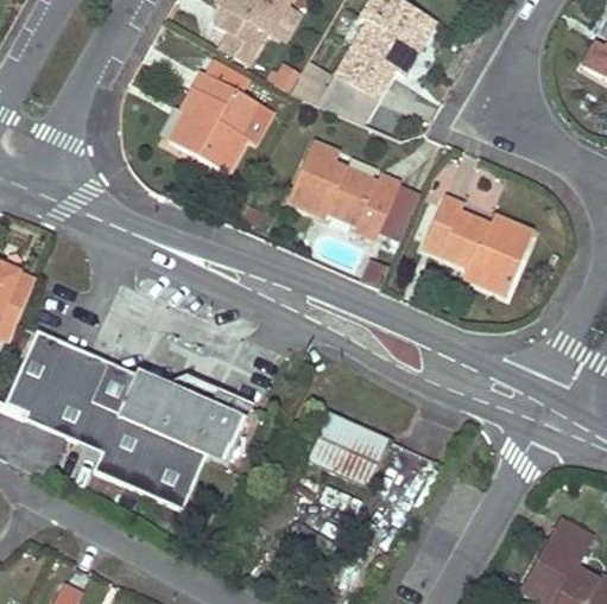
[(285,8),(289,0),(227,0),(226,4),(214,25),(227,33),(253,48),(264,31),(271,35),(285,8)]
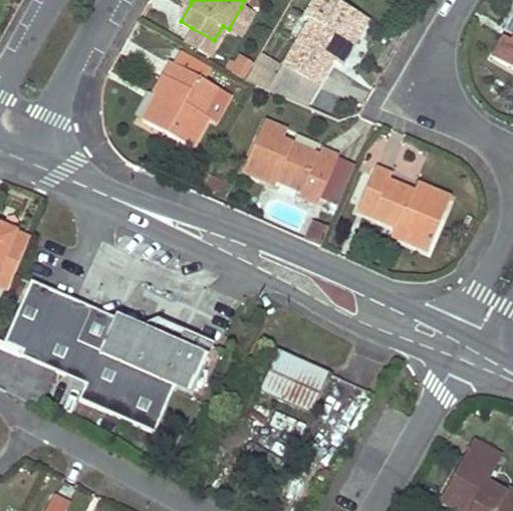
[(310,18),(284,65),(317,84),(333,59),(341,64),(367,17),(336,0),(314,0),(306,15),(310,18)]
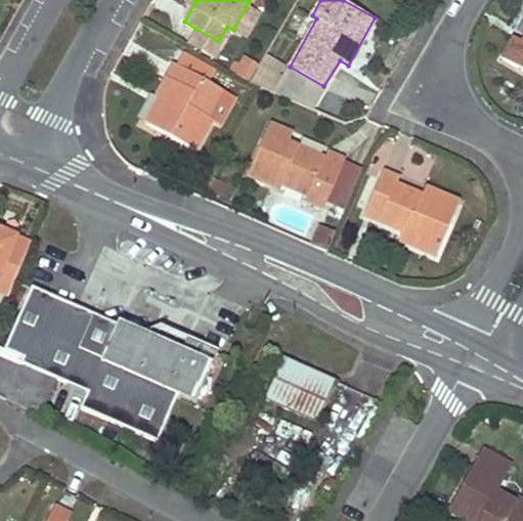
[(260,14),(246,7),(233,30),(248,37),(260,14)]
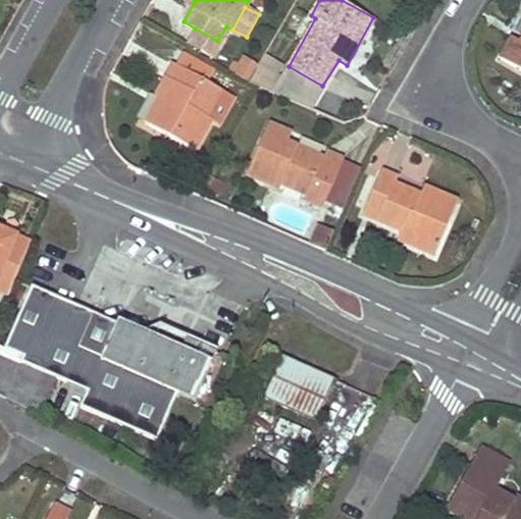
[(217,41),(195,29),(188,40),(211,53),(217,41)]
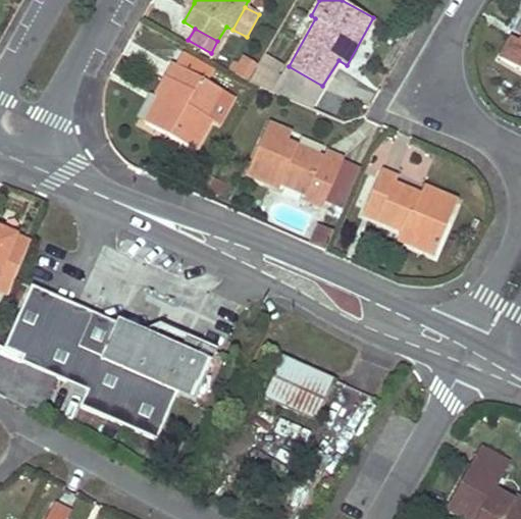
[(513,36),(501,57),(520,67),(520,39),(513,36)]
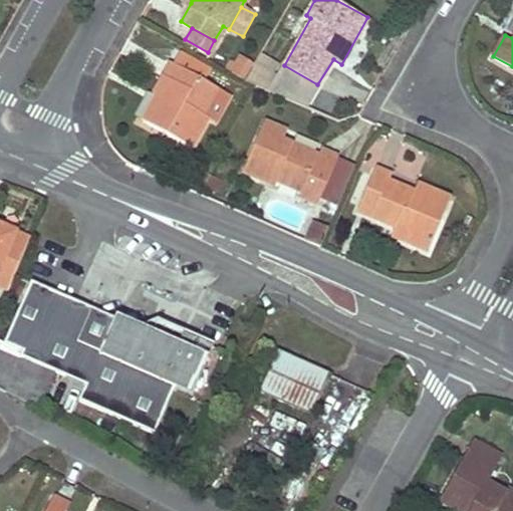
[(244,78),(252,59),(235,52),(227,70),(244,78)]
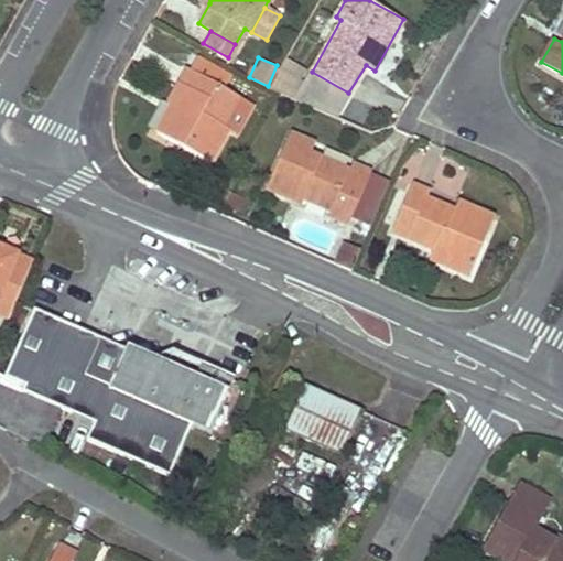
[(173,103),(158,131),(209,160),(229,127),(238,132),(255,105),(188,66),(169,100),(173,103)]
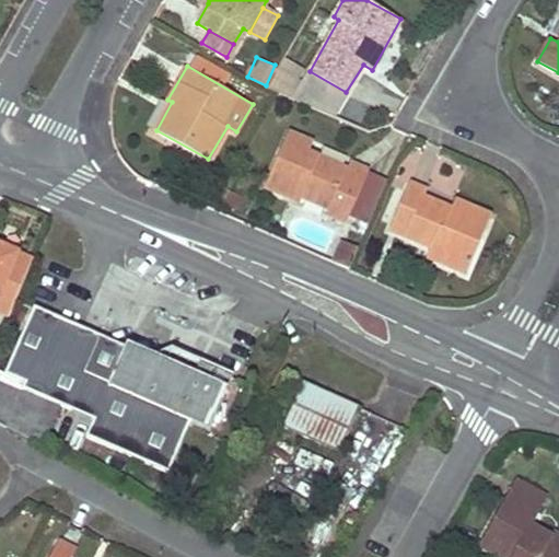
[(295,78),(281,70),(275,83),(289,91),(295,78)]
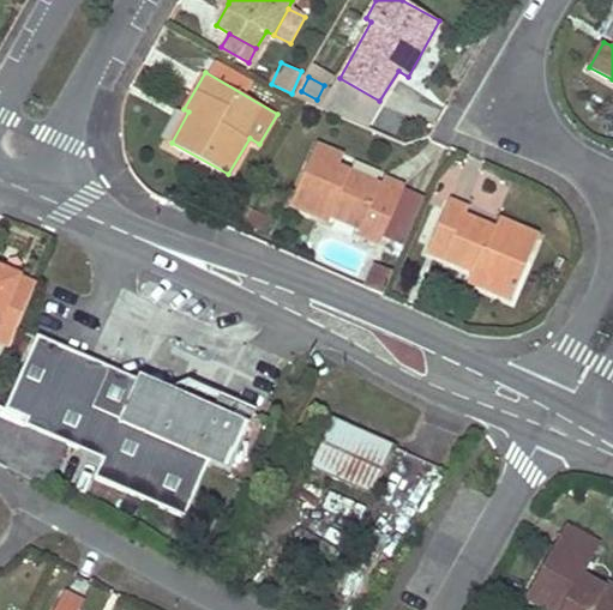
[(343,155),(317,144),(292,203),(329,222),(332,212),(361,227),(359,233),(379,243),(406,186),(384,177),(382,183),(338,165),(343,155)]
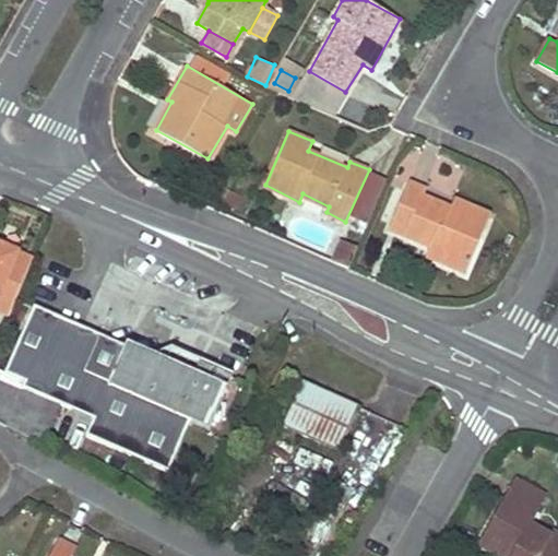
[(425,255),(465,272),(490,214),(455,198),(451,206),(425,194),(427,188),(408,179),(389,227),(430,246),(425,255)]
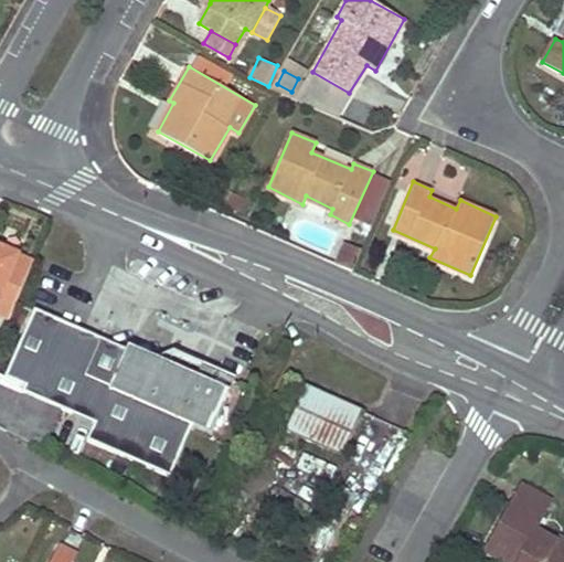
[(343,240),(333,265),(351,272),(361,246),(343,240)]
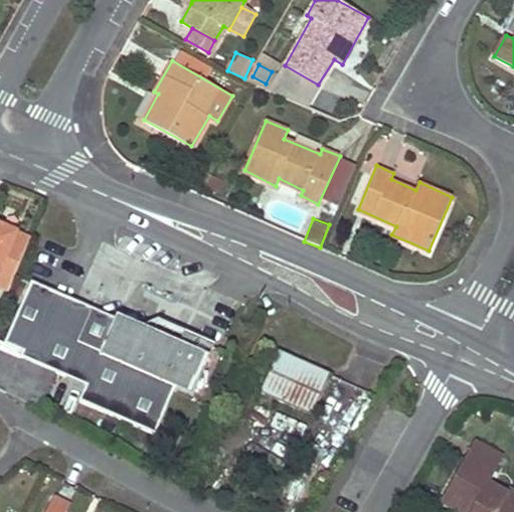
[(0,285),(9,289),(29,239),(0,226),(0,285)]
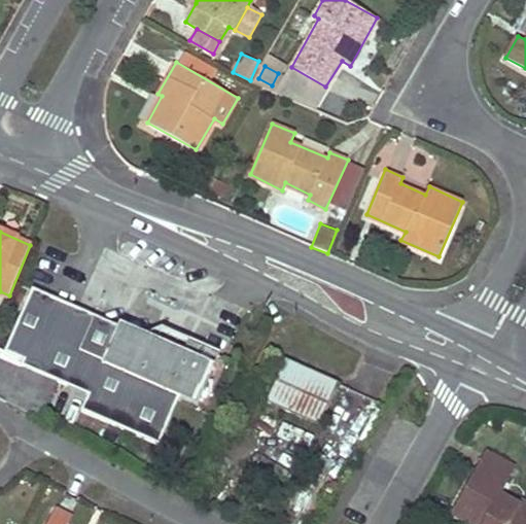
[(179,395),(198,403),(219,353),(160,327),(141,333),(32,285),(3,351),(90,390),(82,407),(160,441),(179,395)]
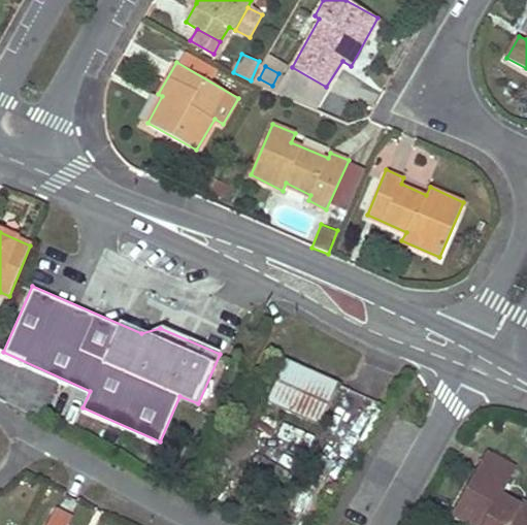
[(0,396),(7,400),(23,365),(0,354),(0,396)]
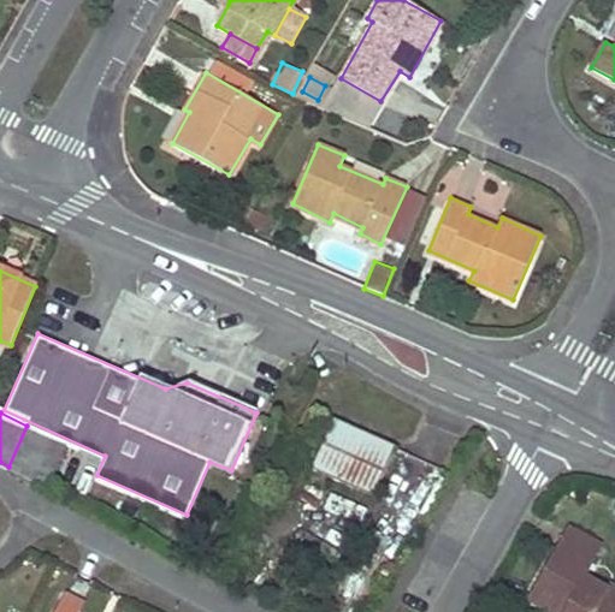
[(392,445),(335,420),(313,467),(372,492),(392,445)]
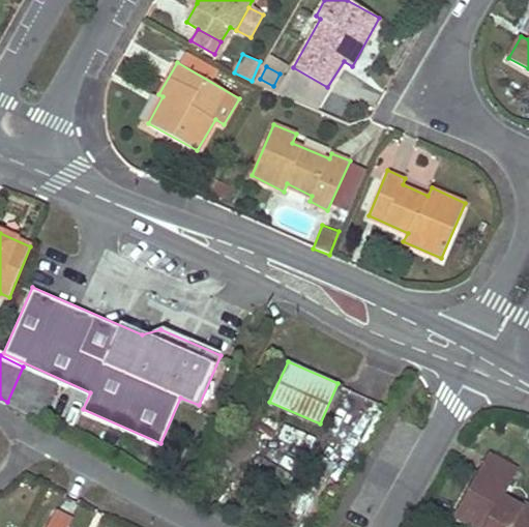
[(57,383),(23,367),(7,402),(40,419),(57,383)]
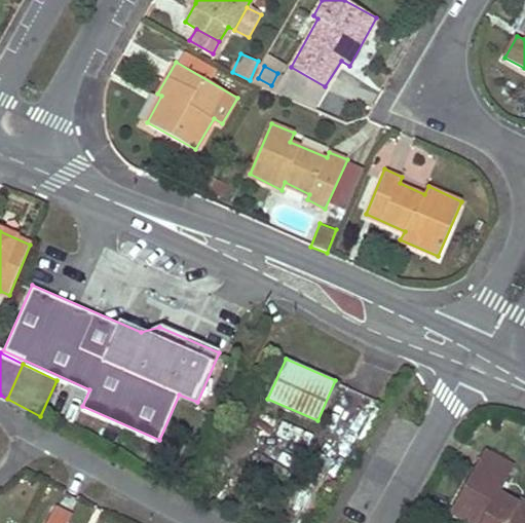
[(282,424),(277,443),(303,449),(307,431),(282,424)]
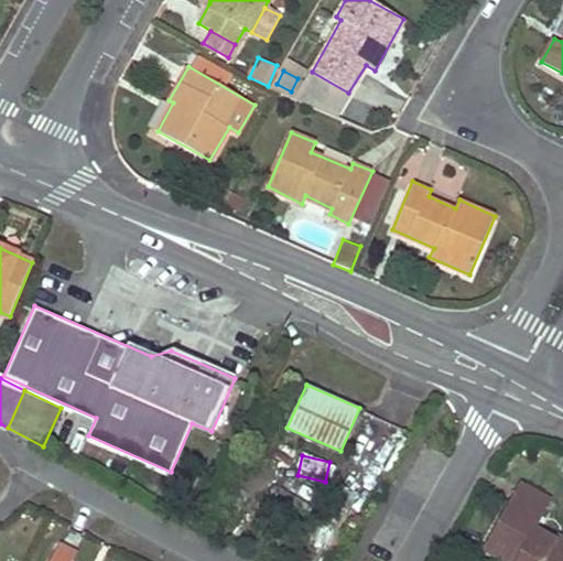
[(536,528),(552,499),(520,482),(483,548),(506,560),(562,560),(562,550),(553,545),(555,539),(536,528)]
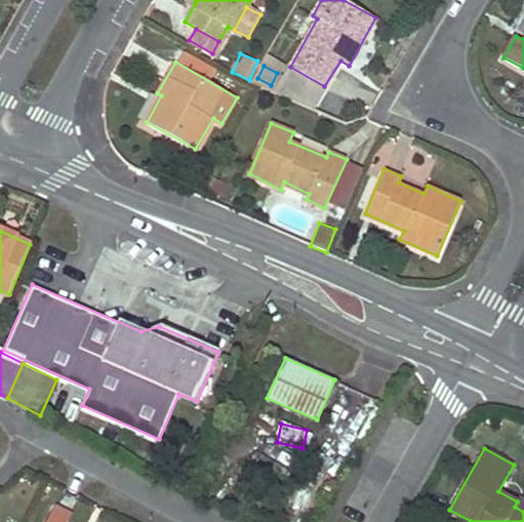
[(67,521),(72,515),(55,507),(46,521),(67,521)]
